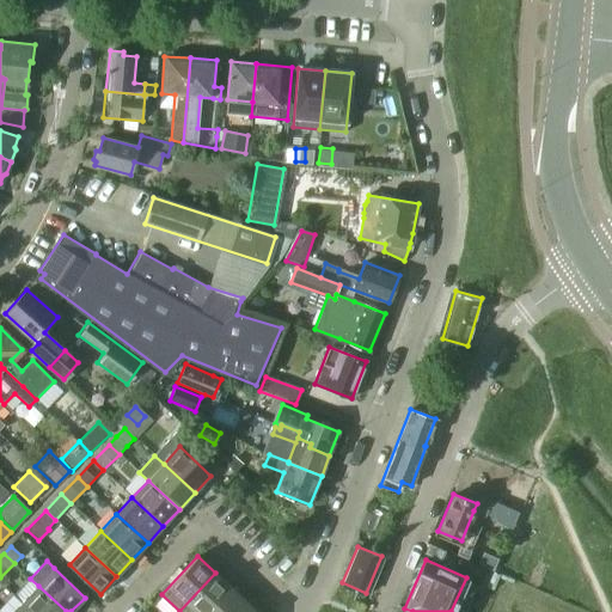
[(469,563),(466,570),(478,576),(482,569),(469,563)]
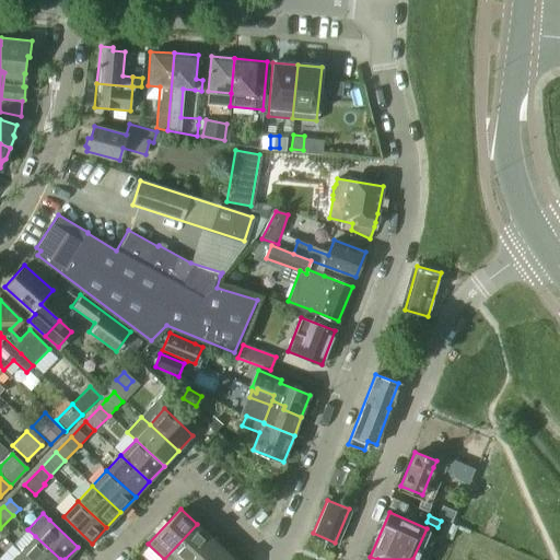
[(165,559),(191,559),(212,538),(197,524),(164,559),(165,559)]
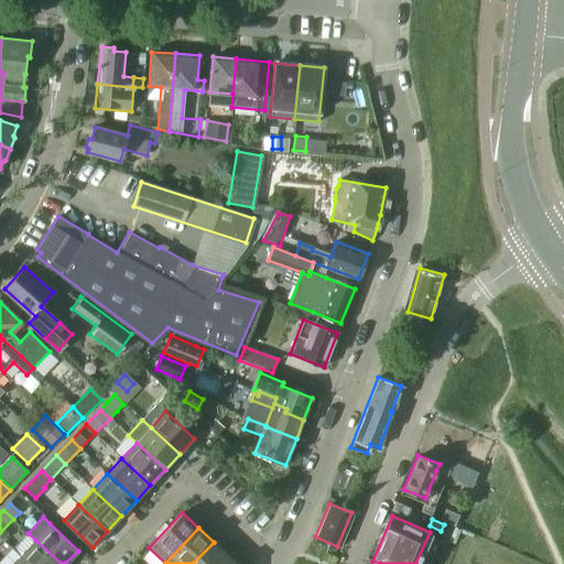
[(61,563),(35,540),(21,555),(30,563),(61,563)]
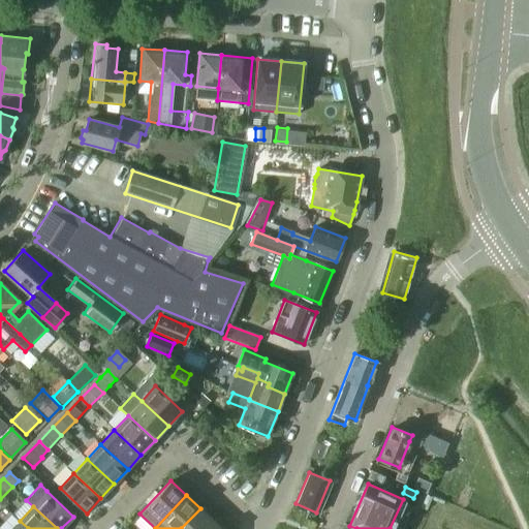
[(208,528),(215,522),(200,508),(181,528),(208,528)]
